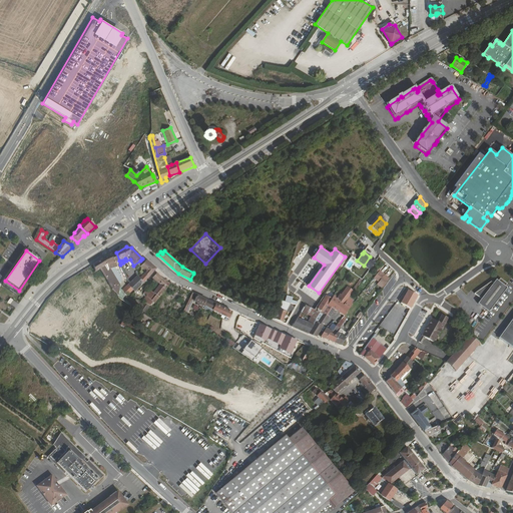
[(111,253),(104,259),(107,265),(115,263),(112,255),(111,253)]
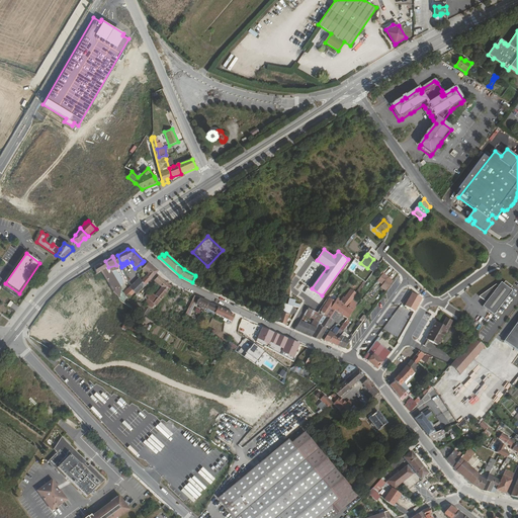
[(373,272),(379,263),(373,259),(367,268),(373,272)]
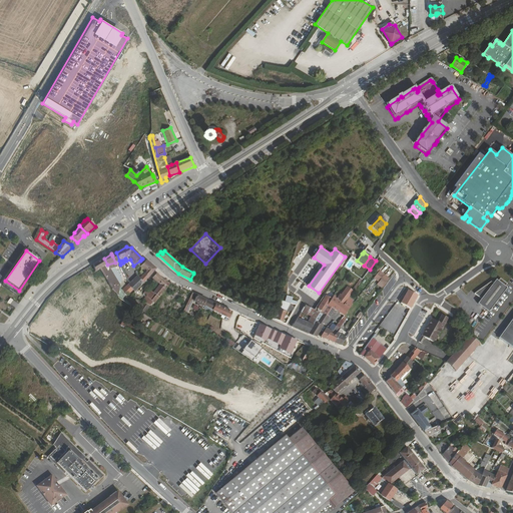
[(104,259),(93,266),(95,272),(95,273),(100,269),(107,280),(112,290),(118,285),(110,274),(108,270),(107,265),(104,259)]
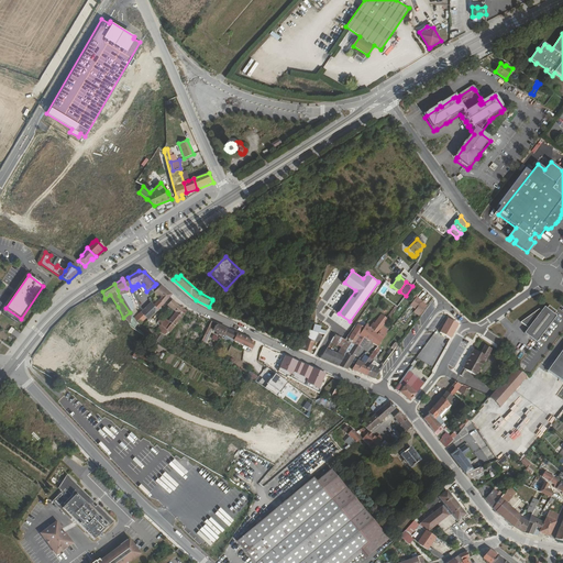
[(154,286),(146,291),(150,296),(154,293),(157,290),(154,286)]
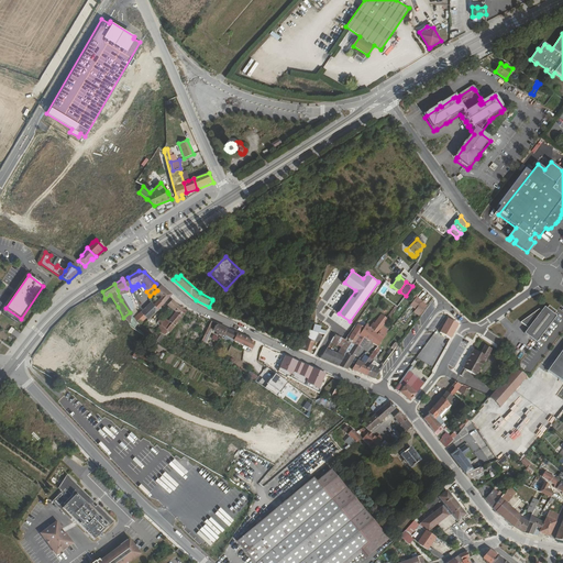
[(158,311),(158,310),(172,296),(161,286),(157,290),(154,293),(156,295),(154,297),(155,298),(152,302),(151,304),(158,311)]
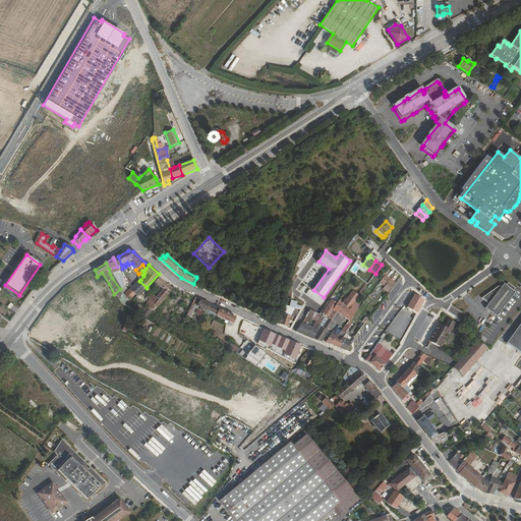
[(116,272),(110,274),(112,278),(120,289),(121,290),(124,286),(116,272)]
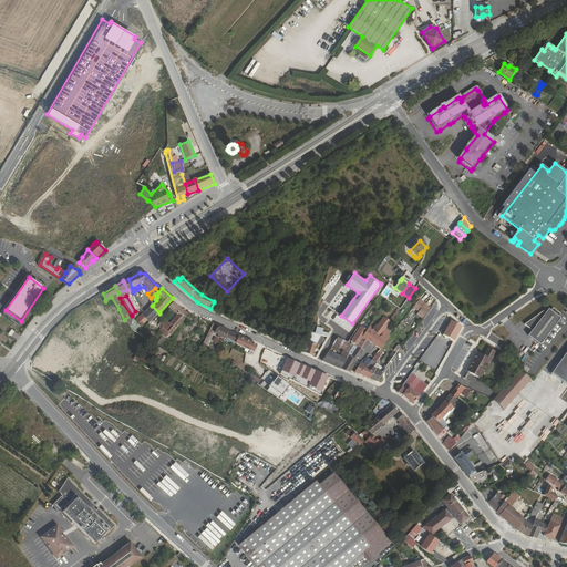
[(111,297),(105,301),(106,301),(106,303),(106,306),(109,307),(113,312),(119,309),(111,297)]
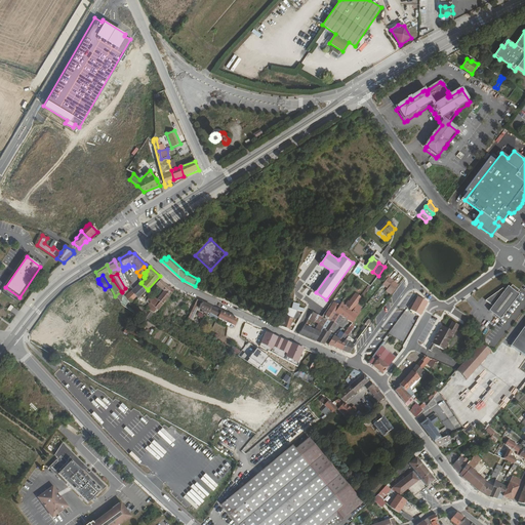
[(388,288),(393,282),(388,278),(382,284),(388,288)]
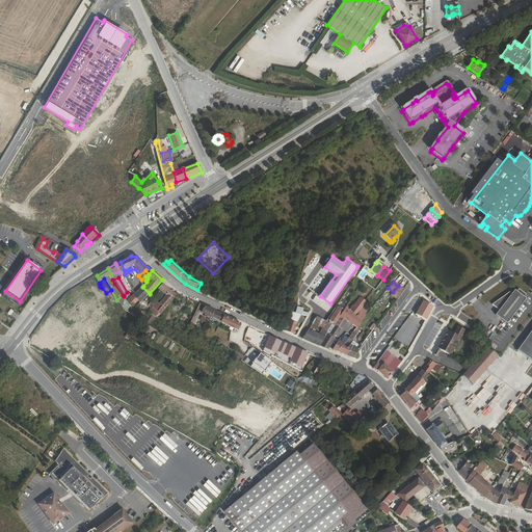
[(169,290),(162,284),(158,289),(163,293),(158,299),(158,300),(155,304),(153,300),(149,304),(152,307),(152,308),(159,314),(160,315),(165,309),(171,301),(176,294),(169,290)]
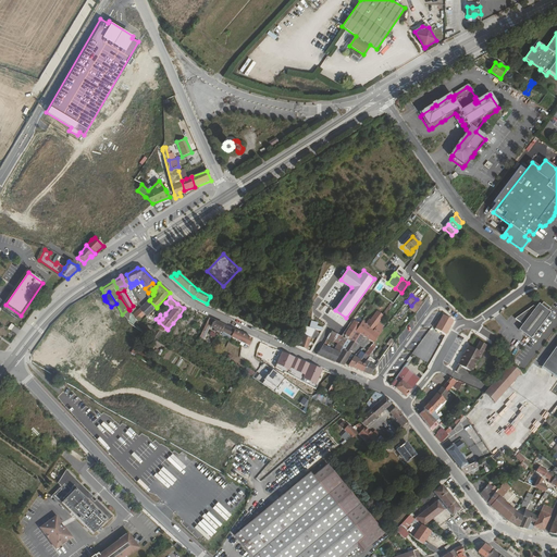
[(139,309),(145,316),(146,317),(157,308),(149,300),(149,299),(148,300),(143,306),(140,308),(139,309)]
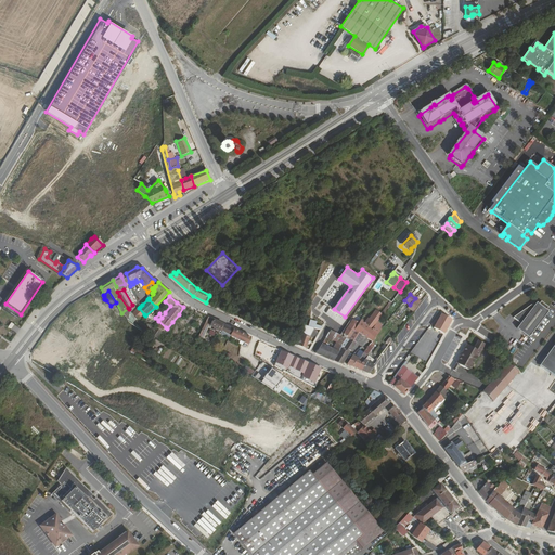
[(414,311),(421,301),(415,298),(410,305),(408,307),(414,311)]
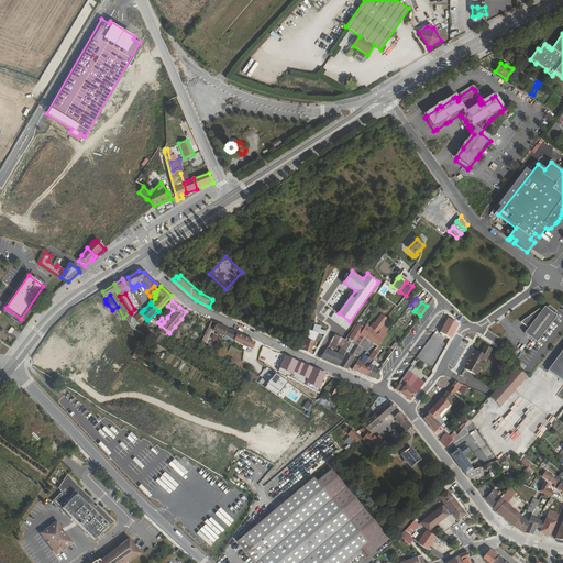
[(523,334),(530,339),(536,343),(555,317),(553,316),(555,312),(552,310),(548,307),(547,310),(543,308),(540,312),(538,310),(520,323),(528,329),(523,334)]
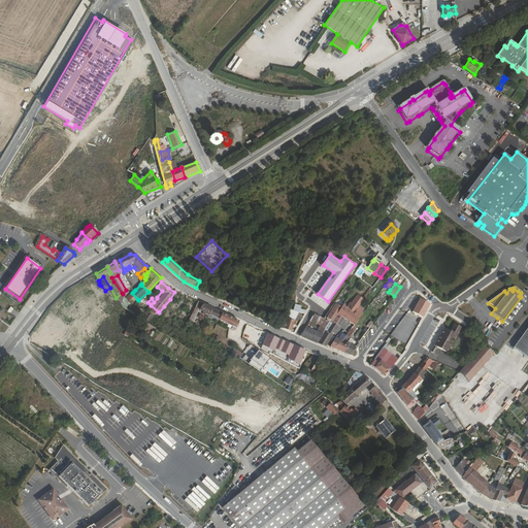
[(2,294),(17,303),(20,299),(5,289),(2,294)]
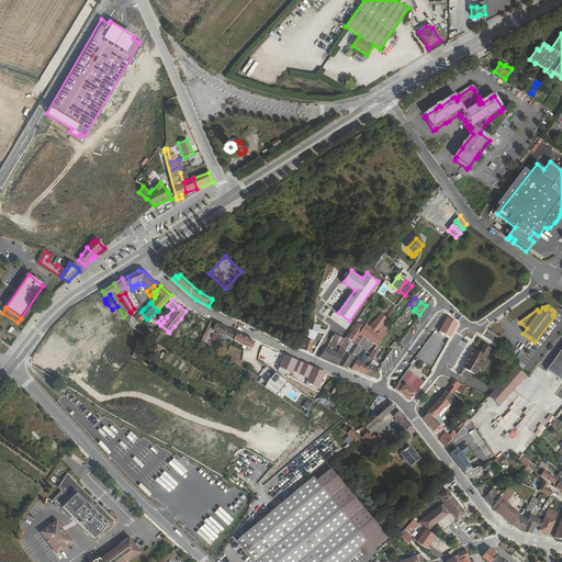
[(135,318),(139,324),(146,318),(141,312),(135,318)]
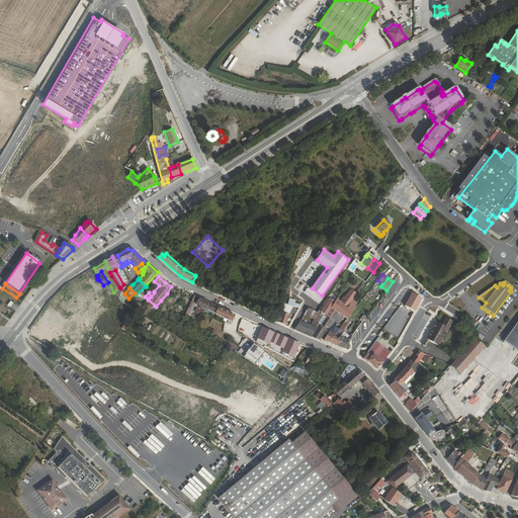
[(352,300),(353,298),(357,293),(351,288),(347,294),(344,298),(346,299),(342,305),(343,307),(346,309),(352,300)]
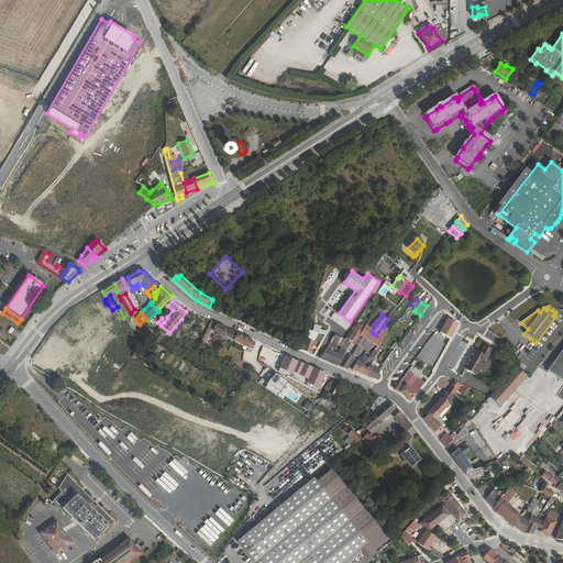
[(300,341),(298,349),(310,354),(315,341),(317,329),(319,331),(321,326),(318,324),(309,321),(305,342),(300,341)]
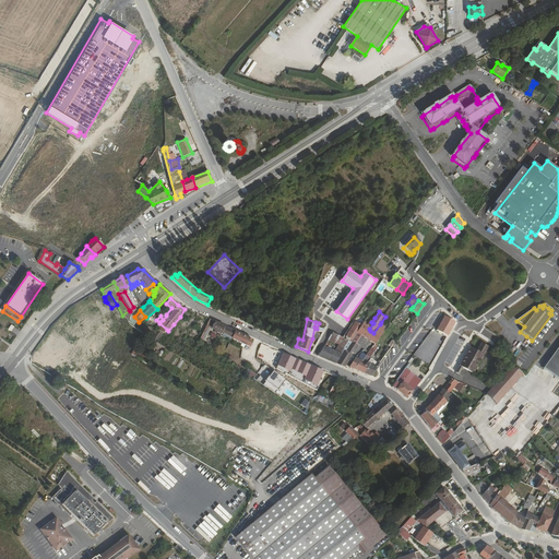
[(200,340),(203,343),(213,321),(210,320),(207,323),(200,340)]
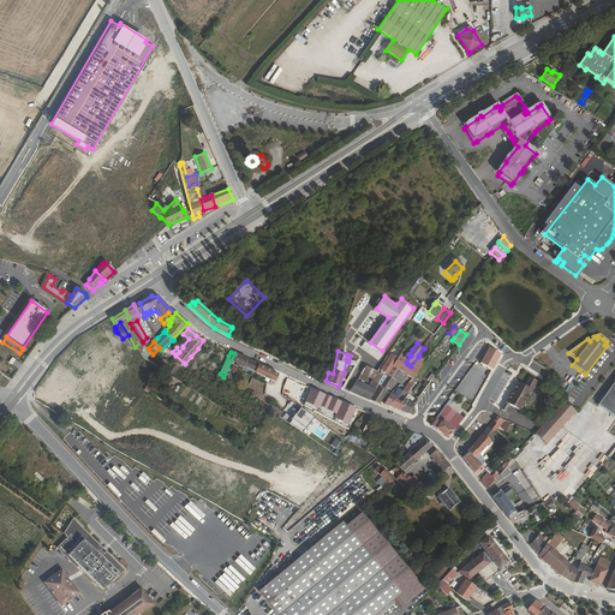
[(377,371),(387,357),(382,353),(371,369),(374,370),(377,371)]
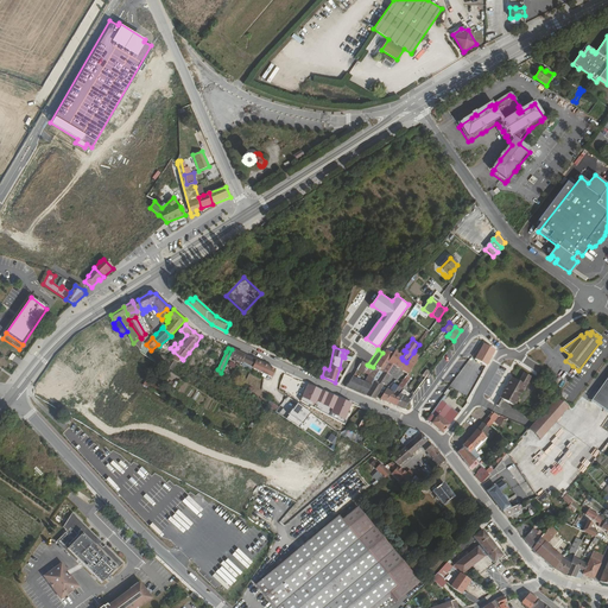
[(248,366),(252,368),(255,361),(234,350),(230,358),(234,359),(240,362),(240,363),(241,363),(242,365),(244,363),(248,366)]
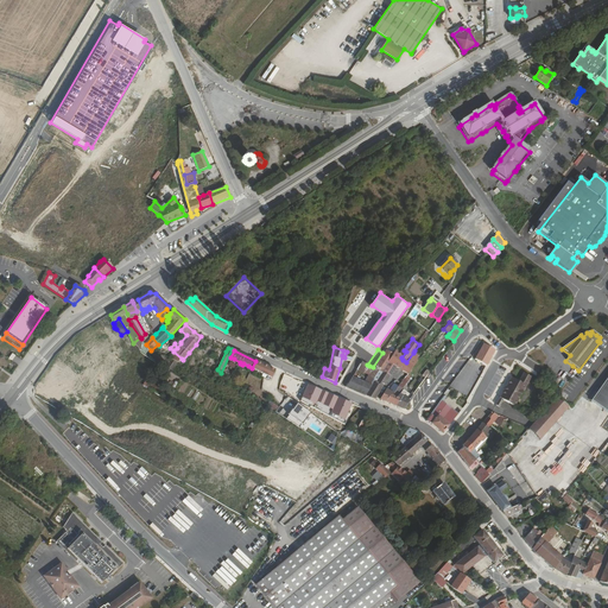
[(393,356),(397,359),(394,362),(393,365),(396,366),(398,368),(403,360),(401,358),(406,352),(404,350),(400,355),(396,352),(392,355),(393,356)]
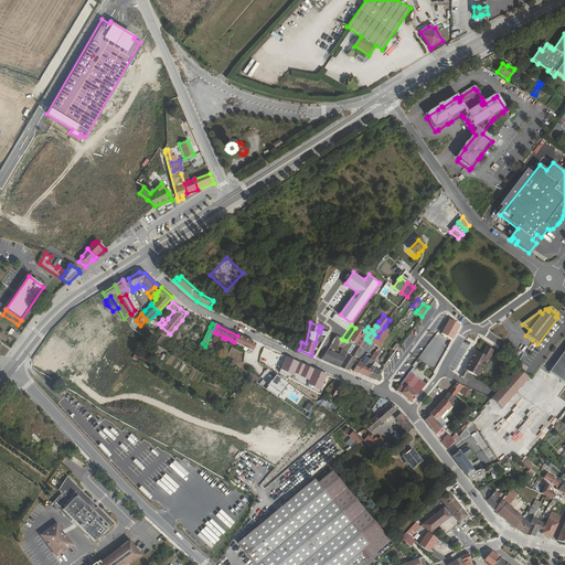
[(161,327),(157,332),(163,337),(166,338),(169,333),(161,327)]
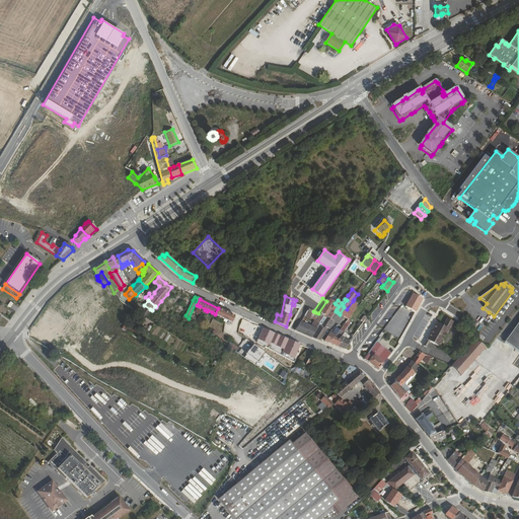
[(326,306),(321,314),(327,317),(332,320),(338,312),(336,311),(337,309),(334,307),(336,304),(335,303),(330,300),(326,305),(326,306)]
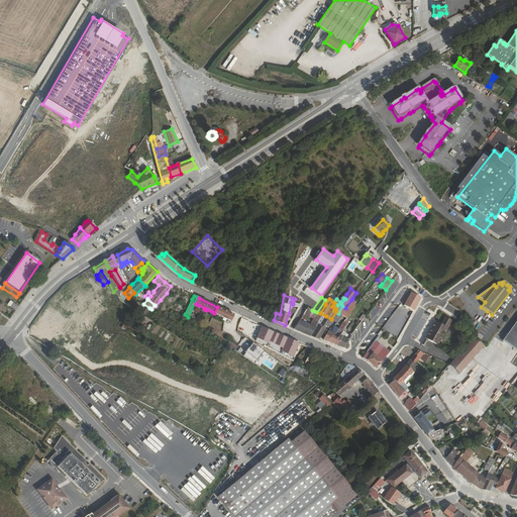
[(347,318),(351,312),(350,311),(355,303),(351,300),(345,308),(346,308),(342,315),(346,318),(347,318)]
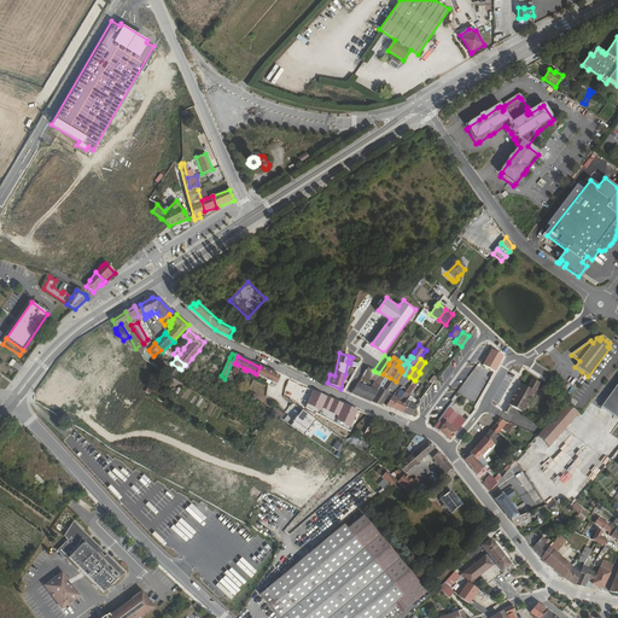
[(365,373),(368,368),(366,366),(357,379),(356,379),(348,392),(351,394),(359,383),(362,377),(365,373)]
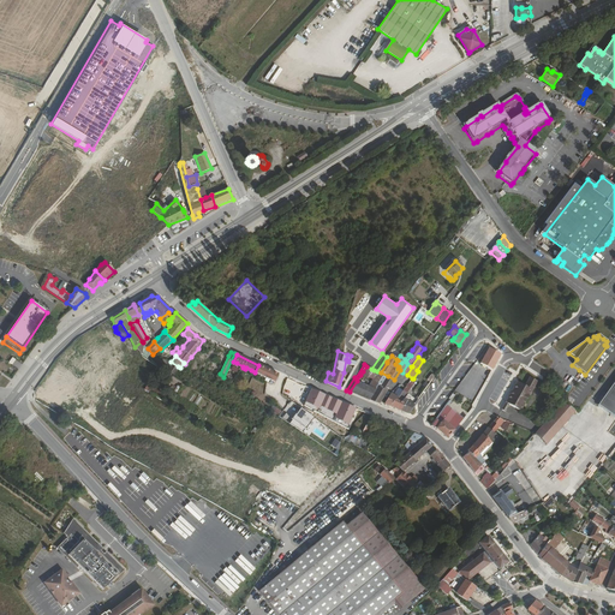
[(258,365),(255,372),(274,382),(278,375),(258,365)]
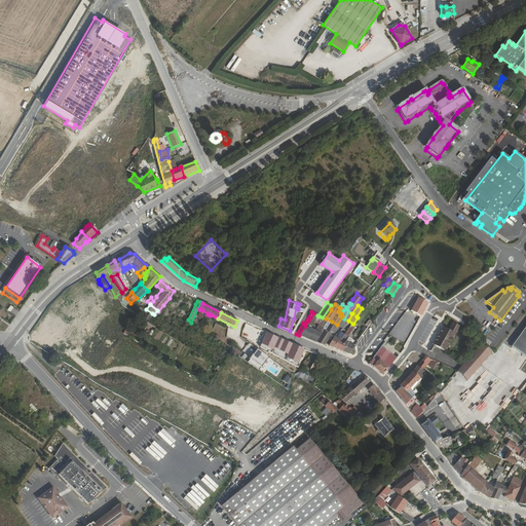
[(172,322),(176,325),(180,328),(183,323),(175,316),(172,322)]
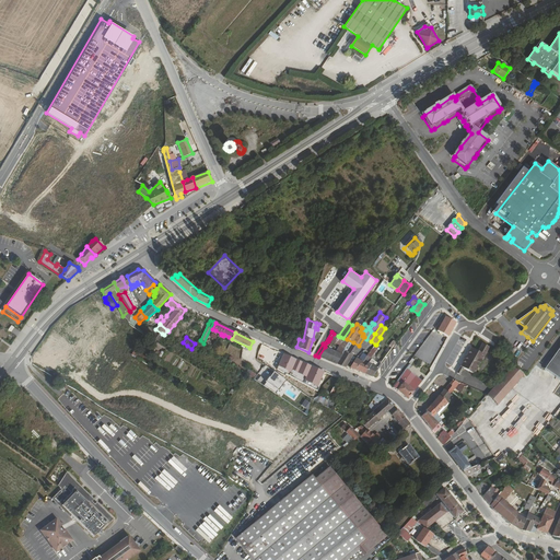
[(353,342),(352,343),(345,354),(342,353),(342,354),(336,364),(345,369),(346,366),(359,346),(353,342)]
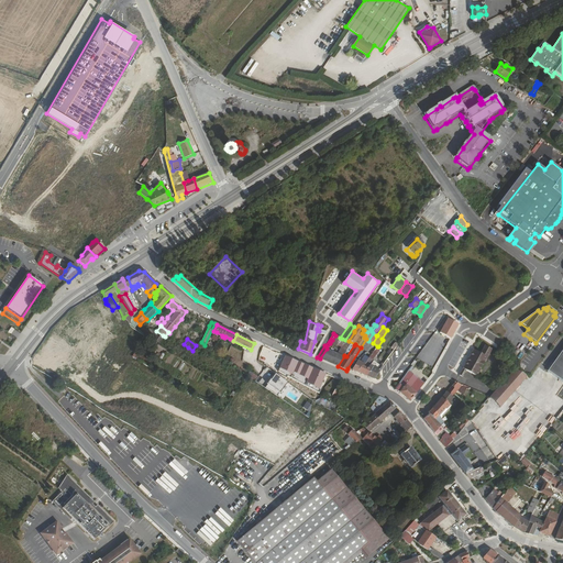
[(463,368),(466,371),(476,376),(493,350),(486,345),(481,353),(474,349),(463,368)]
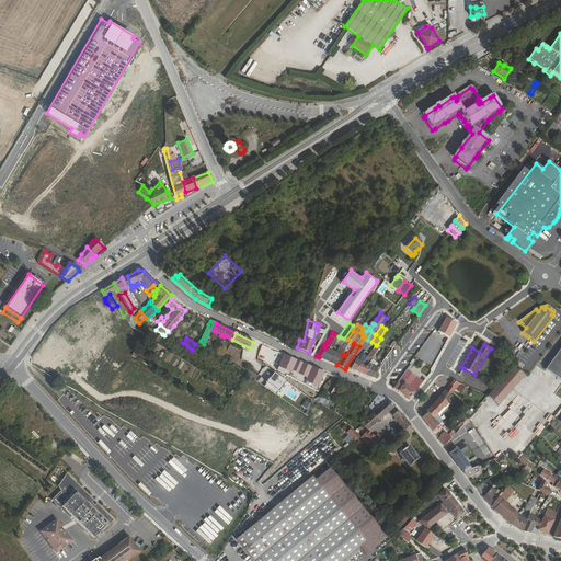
[(355,370),(365,375),(369,369),(366,367),(368,364),(371,358),(379,347),(377,345),(376,345),(369,354),(368,357),(362,365),(359,364),(355,370)]
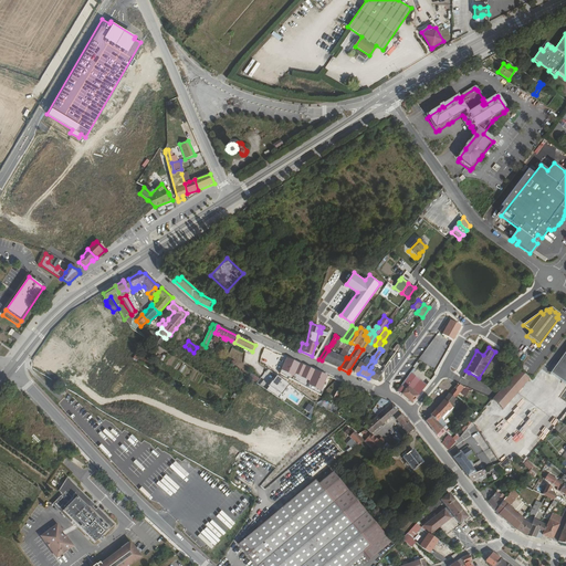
[(133,359),(135,360),(146,367),(149,363),(137,355),(139,352),(137,350),(133,359)]
